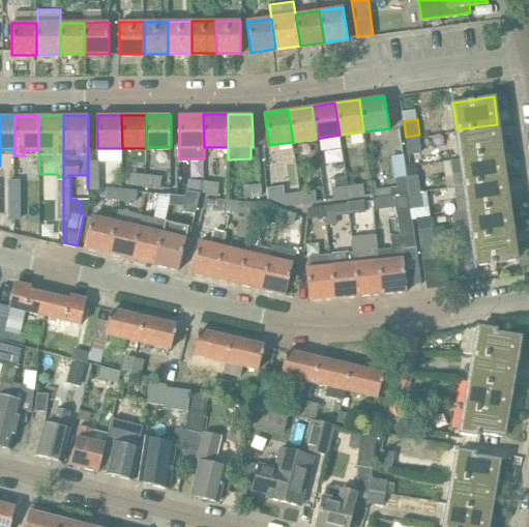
[(460,156),(501,151),(497,124),(457,129),(460,156)]
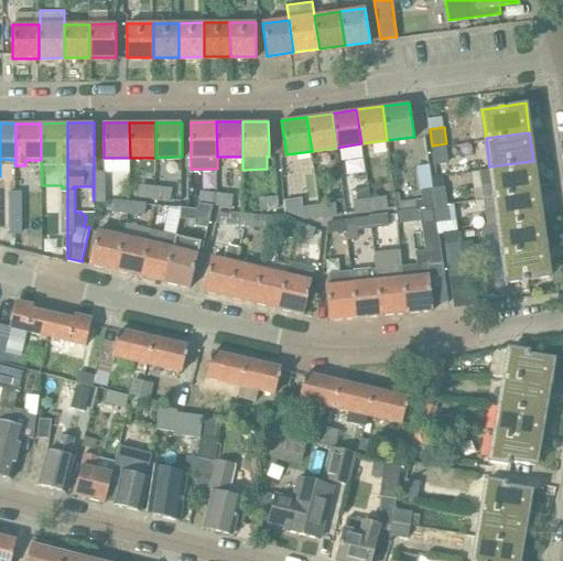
[(446,143),(432,146),(434,163),(448,162),(446,143)]
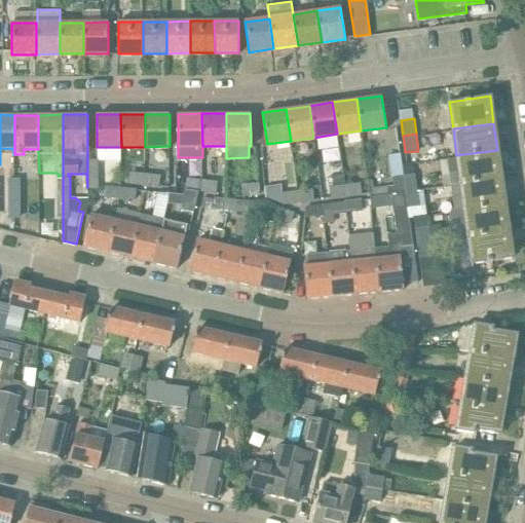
[(91,147),(87,147),(87,153),(87,185),(99,185),(99,157),(91,157),(91,147)]
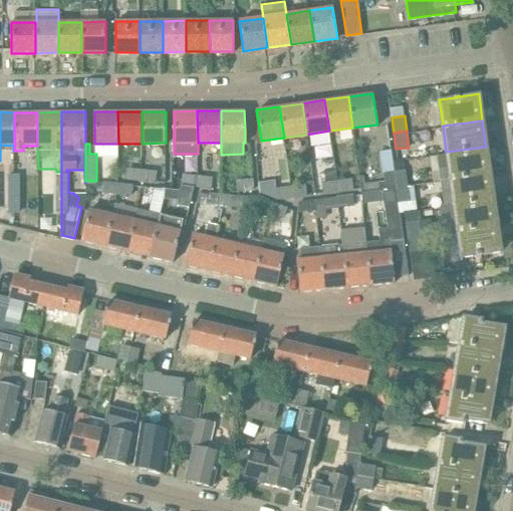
[(490,172),(486,147),(446,152),(437,153),(441,179),(490,172)]
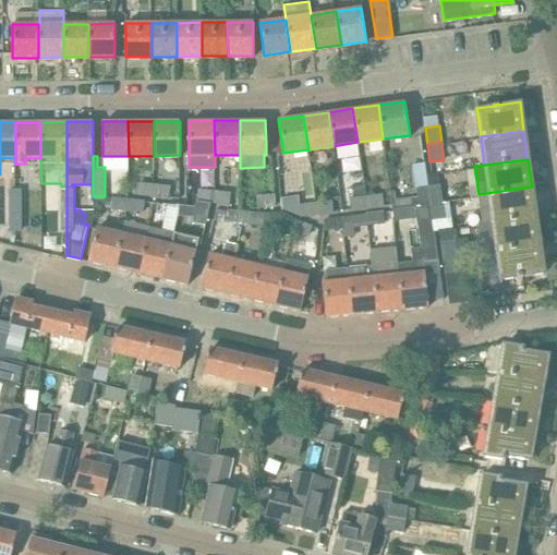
[(391,206),(420,203),(430,202),(427,185),(423,160),(412,163),(416,188),(418,186),(419,195),(391,198),(391,206)]
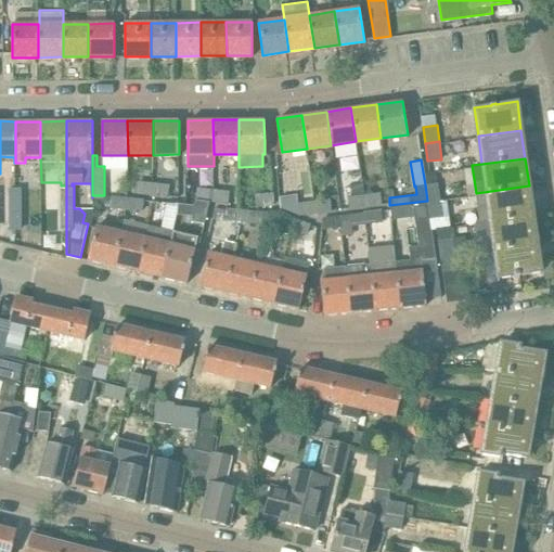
[(153,194),(153,183),(153,181),(137,180),(136,192),(153,194)]
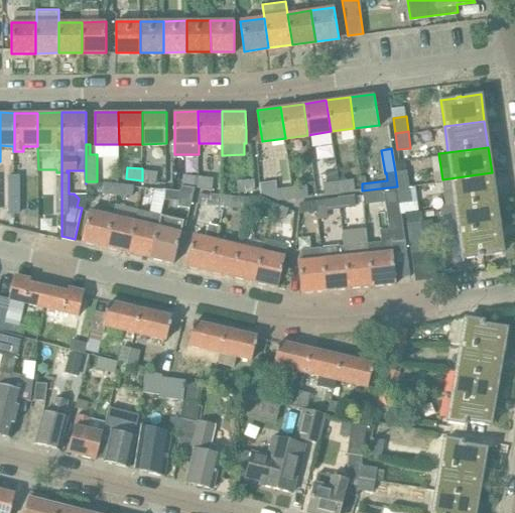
[(142,168),(142,170),(142,180),(156,181),(157,170),(142,168)]
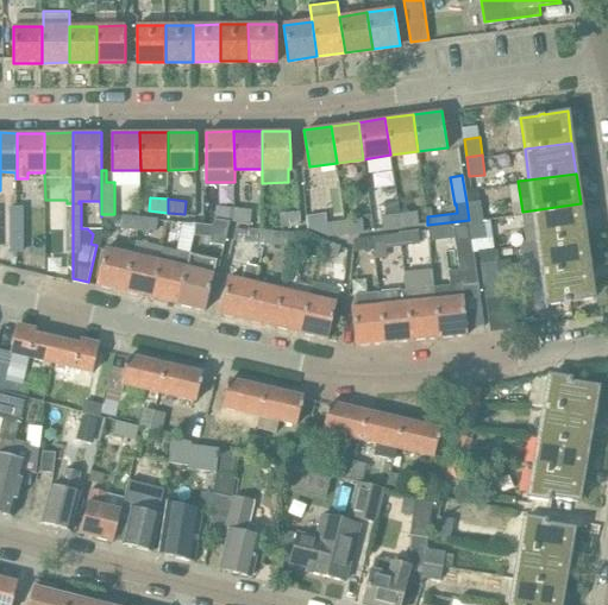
[(400,225),(396,200),(380,202),(383,228),(400,225)]
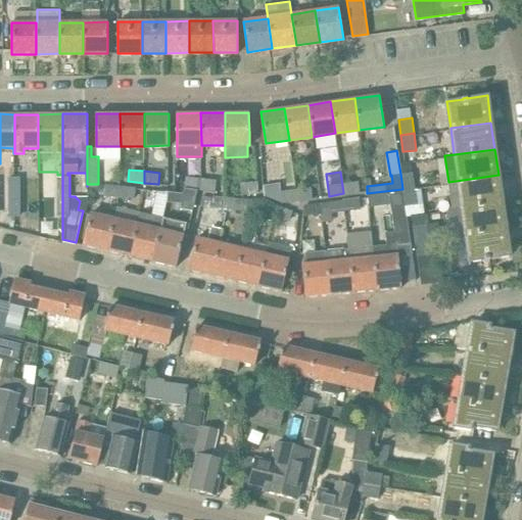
[(400,174),(402,189),(416,187),(413,172),(400,174)]
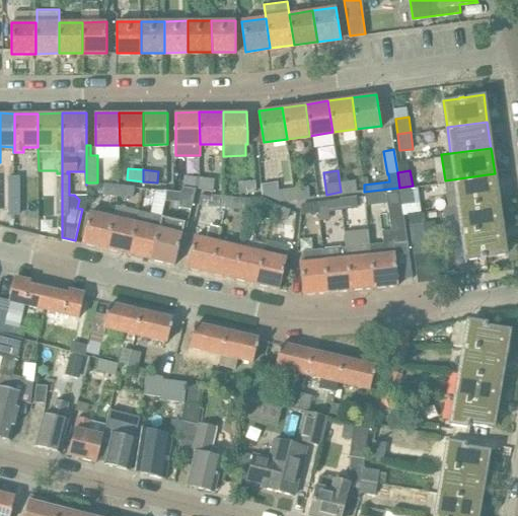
[(62,173),(57,173),(58,211),(45,212),(45,233),(62,237),(62,173)]
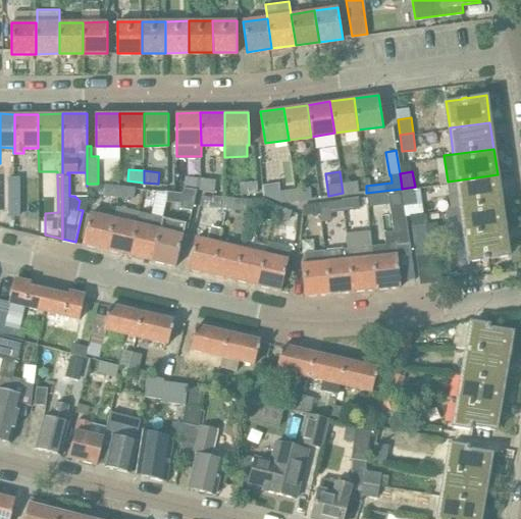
[(186,174),(185,187),(200,189),(201,176),(186,174)]
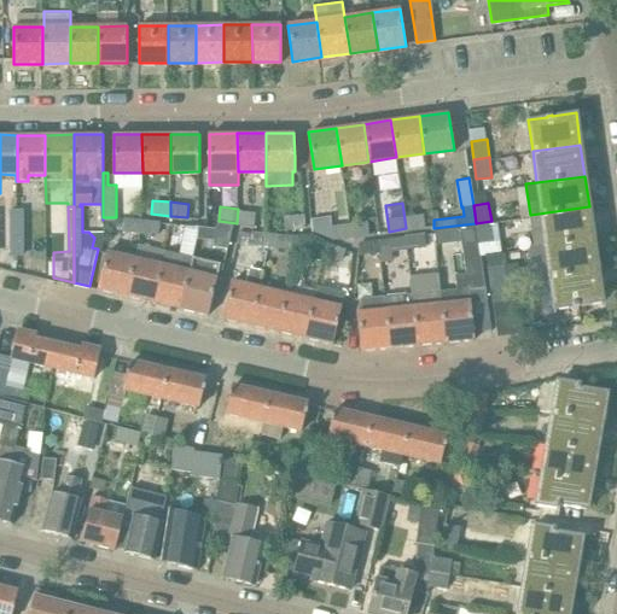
[(546,245),(593,238),(589,206),(530,215),(535,246),(546,245)]
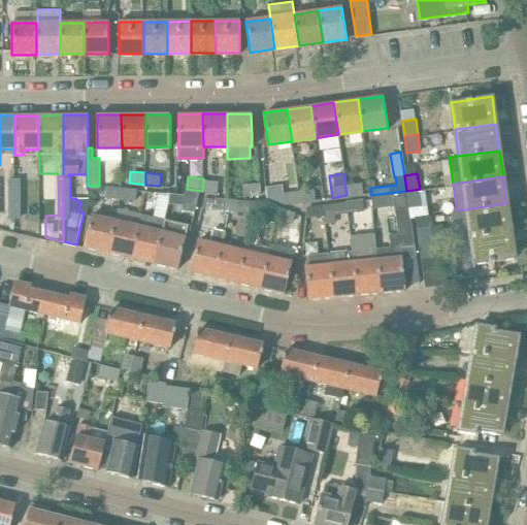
[(203,178),(202,191),(218,192),(219,181),(203,178)]
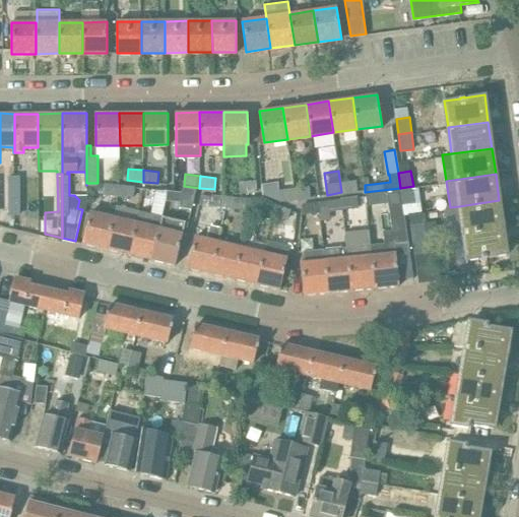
[(257,191),(256,179),(241,181),(242,193),(243,193),(257,191)]
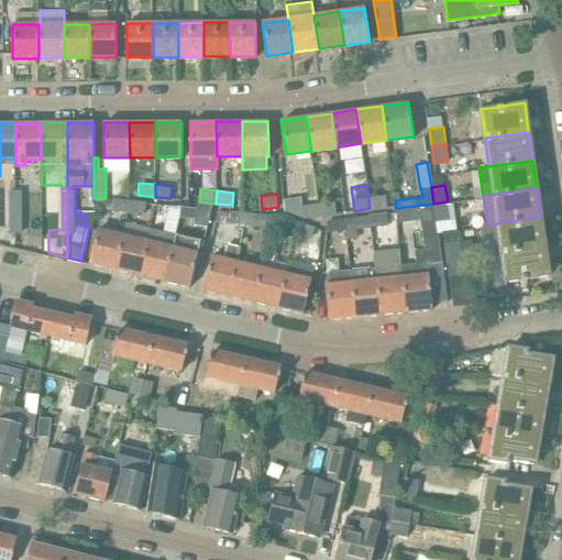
[(368,196),(370,208),(388,206),(386,194),(371,196),(368,196)]
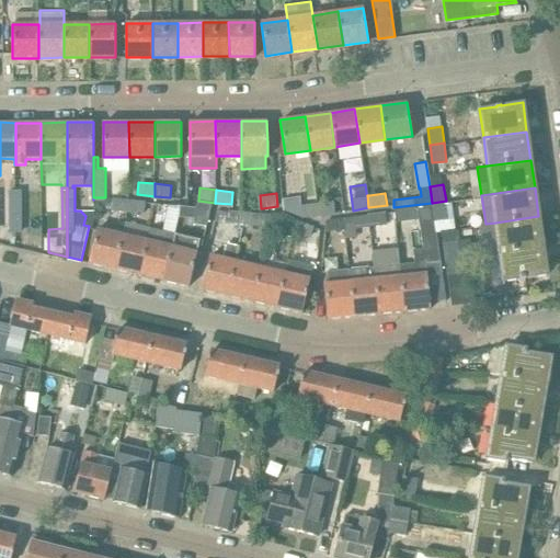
[(112,209),(127,211),(130,198),(113,197),(112,209)]
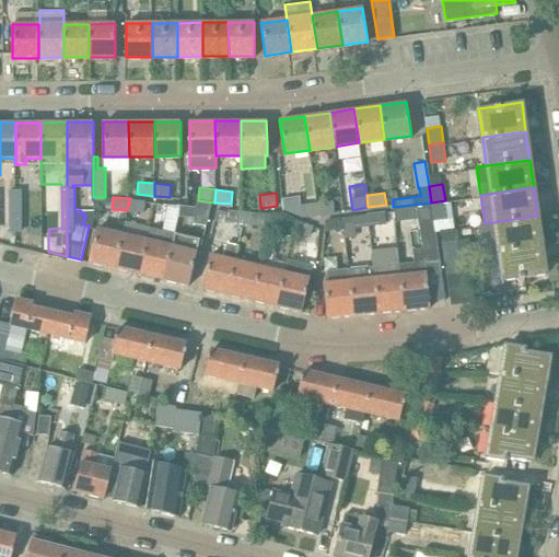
[(130,198),(127,210),(144,211),(146,200),(130,198)]
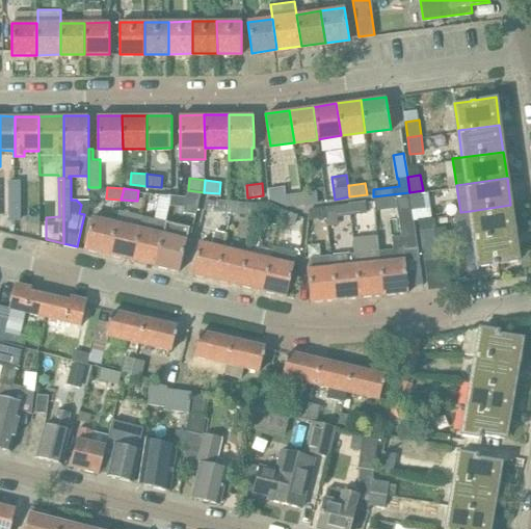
[(317,189),(300,191),(302,203),(318,201),(317,189)]
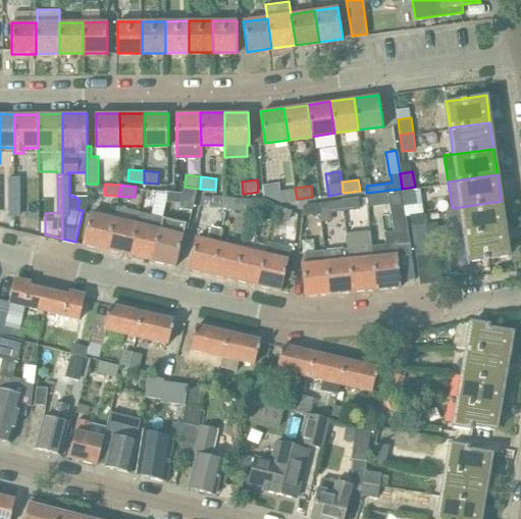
[(415,187),(402,189),(404,203),(405,204),(417,202),(415,187)]
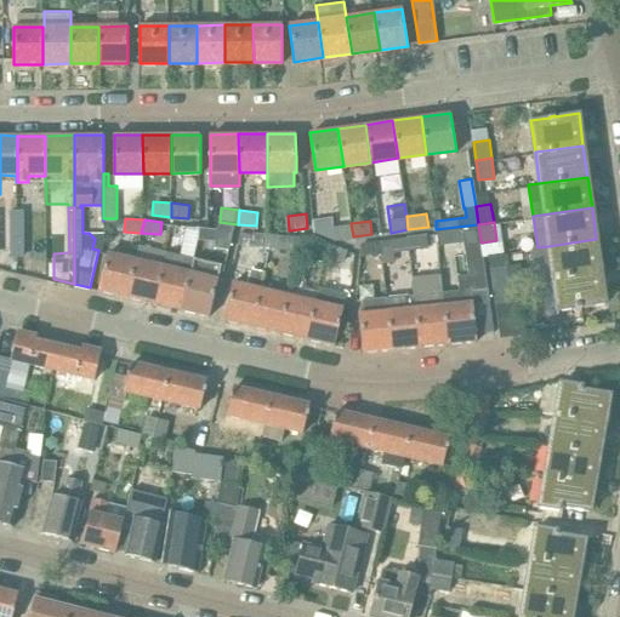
[(221,223),(220,228),(199,226),(198,236),(198,239),(215,241),(215,247),(229,249),(234,224),(221,223)]
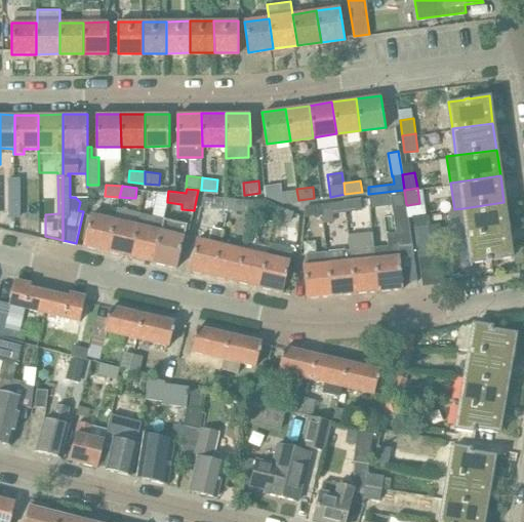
[(285,202),(298,200),(296,189),(282,190),(283,201),(285,202)]
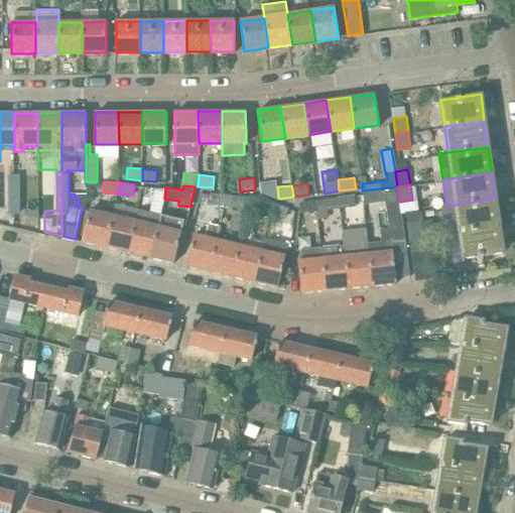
[(399,201),(397,186),(388,187),(389,196),(390,203),(386,203),(389,228),(379,229),(381,239),(368,241),(368,238),(367,238),(372,284),(396,282),(393,251),(391,240),(405,239),(402,225),(401,213),(399,201)]
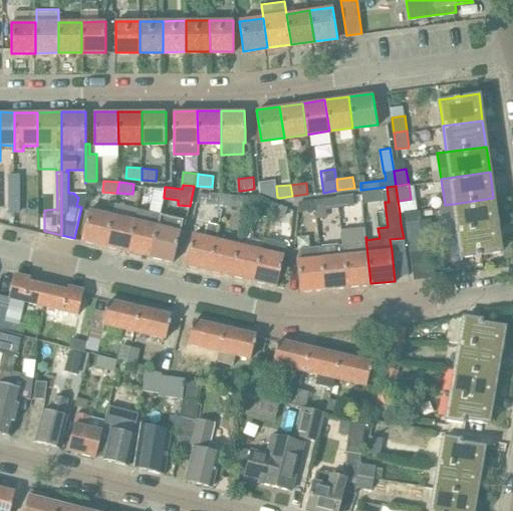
[(224,204),(224,194),(210,193),(209,203),(224,204)]
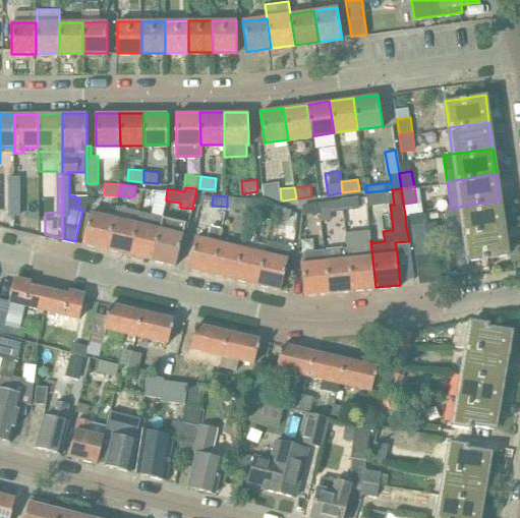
[(252,208),(255,198),(227,196),(227,207),(252,208)]
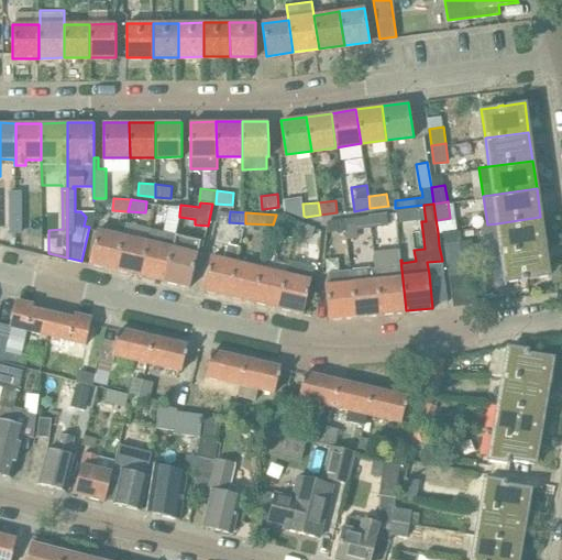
[(386,213),(370,215),(371,224),(387,223),(386,213)]
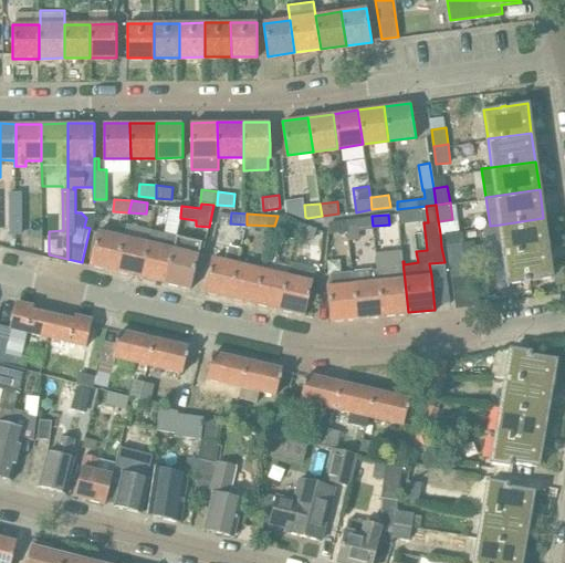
[(267,258),(275,260),(283,229),(283,228),(297,232),(300,222),(278,216),(274,226),(273,229),(267,258)]
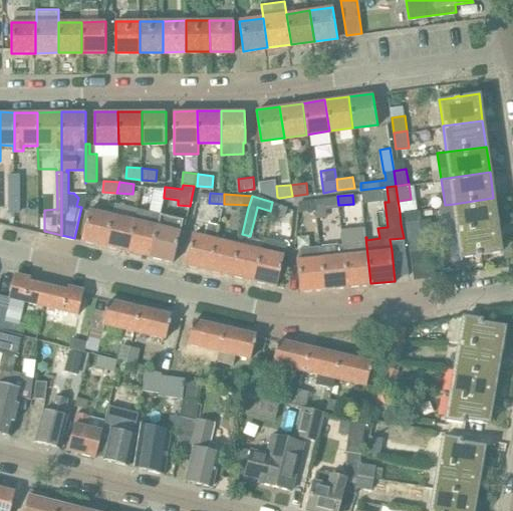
[(323,207),(338,205),(337,196),(322,198),(323,207)]
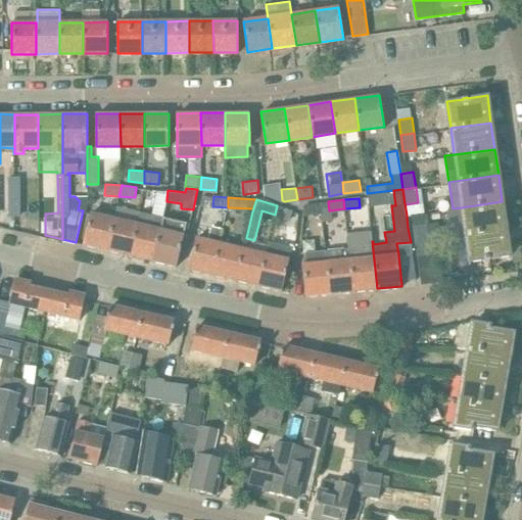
[(465,234),(506,228),(502,201),(462,207),(465,234)]
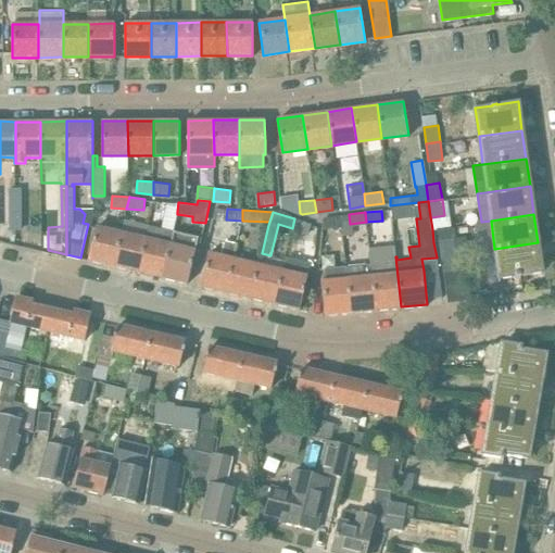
[(341,226),(340,215),(324,217),(323,222),(323,228),(341,226)]
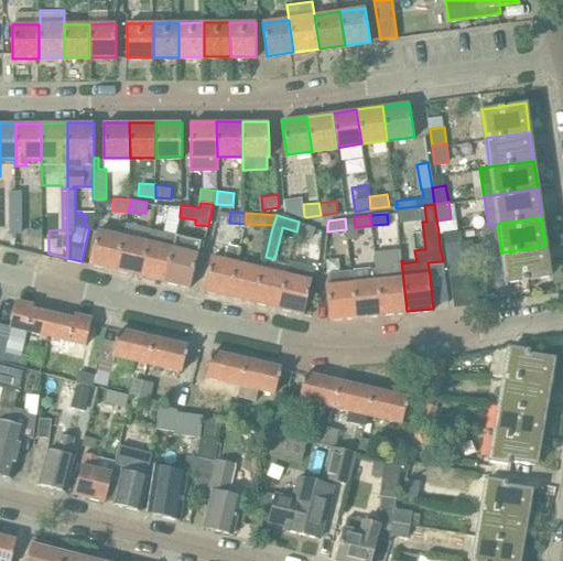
[(314,225),(299,222),(296,232),(311,236),(314,225)]
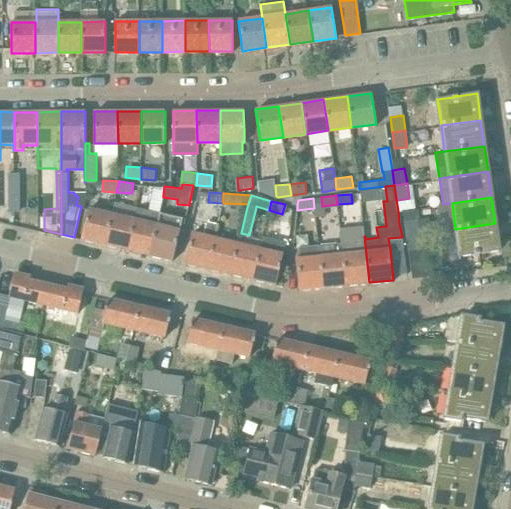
[(148,210),(136,207),(134,218),(127,249),(150,254),(157,224),(146,221),(148,210)]
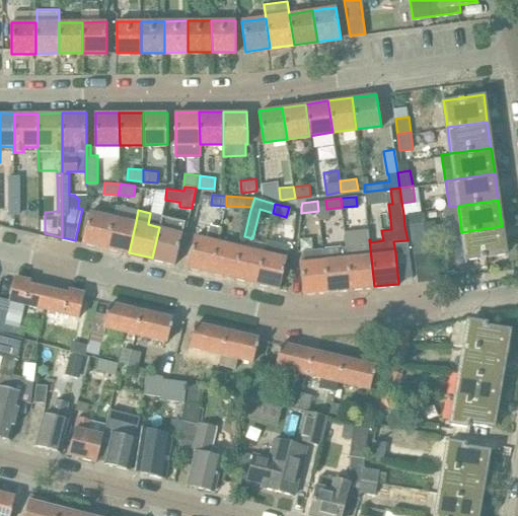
[(82,241),(105,247),(113,216),(89,211),(82,241)]
